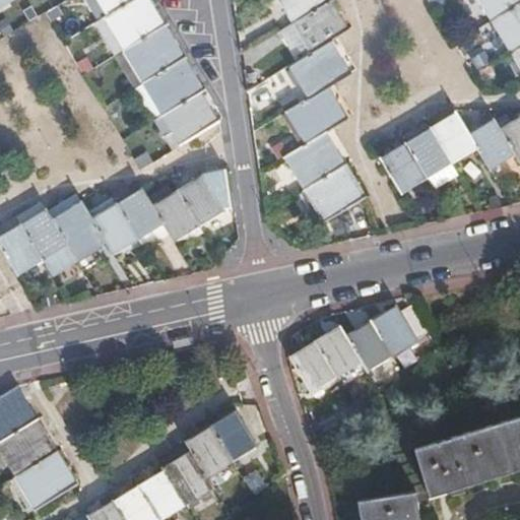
[(95,0),(105,15),(130,0),(95,0)]
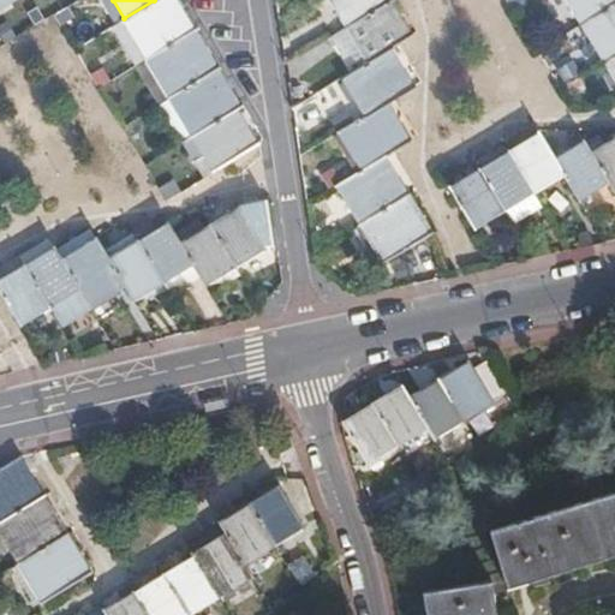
[(196,27),(179,0),(154,0),(124,18),(148,57),(196,27)]
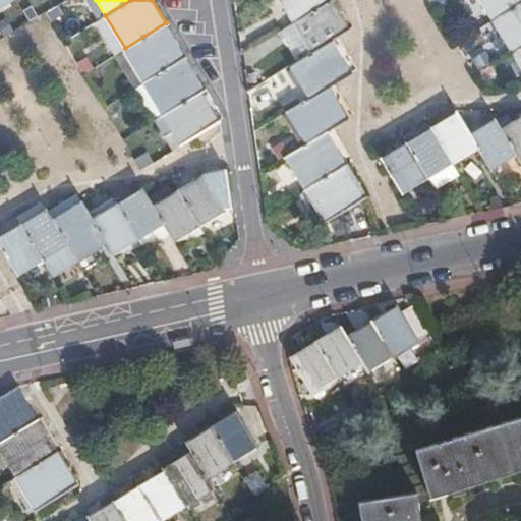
[(332,0),(279,0),(294,23),(333,0),(332,0)]
